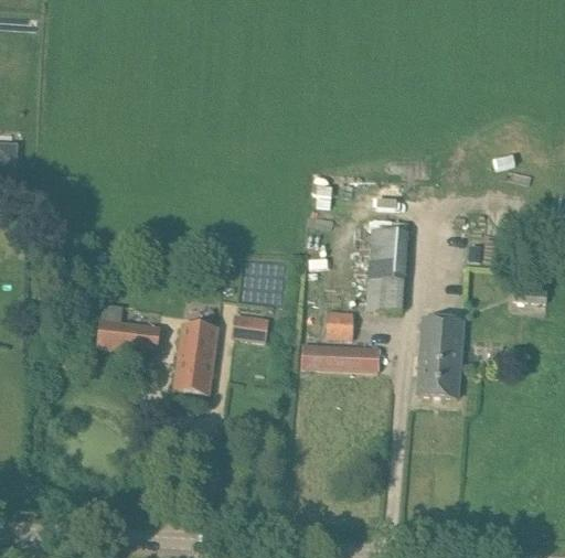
[(16,141),(0,140),(0,176),(14,179),(16,141)]
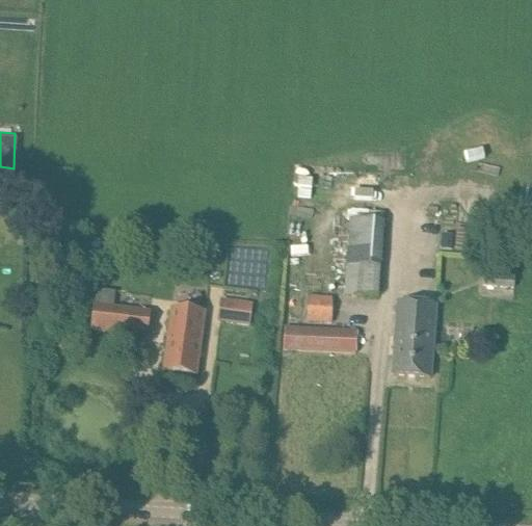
[(378,290),(384,218),(349,215),(344,287),(378,290)]
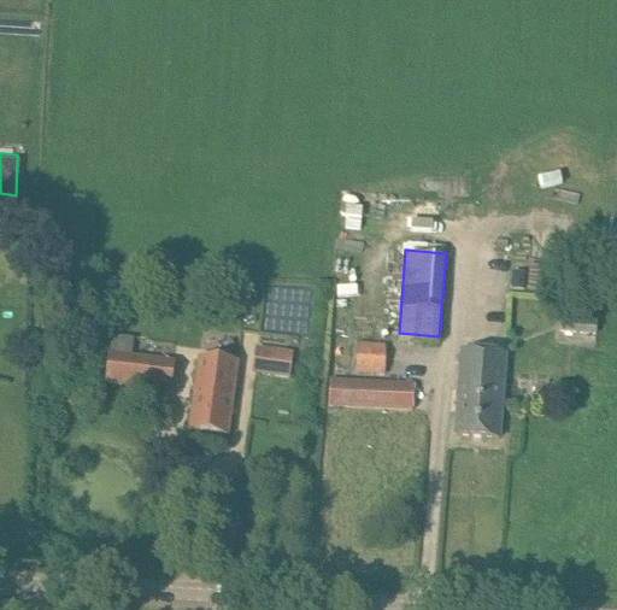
[(512,267),(511,282),(524,282),(524,267),(512,267)]
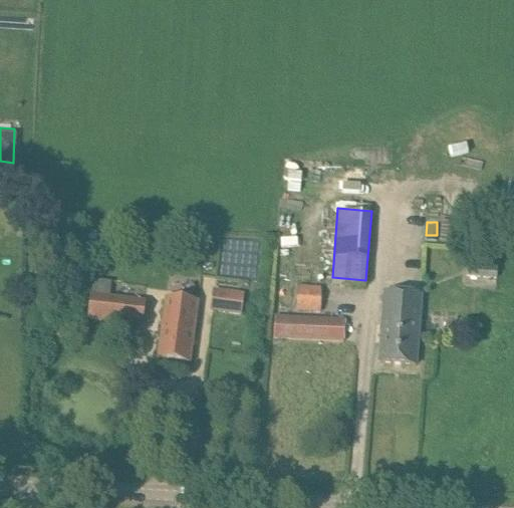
[(469,249),(468,273),(495,274),(498,250),(469,249)]
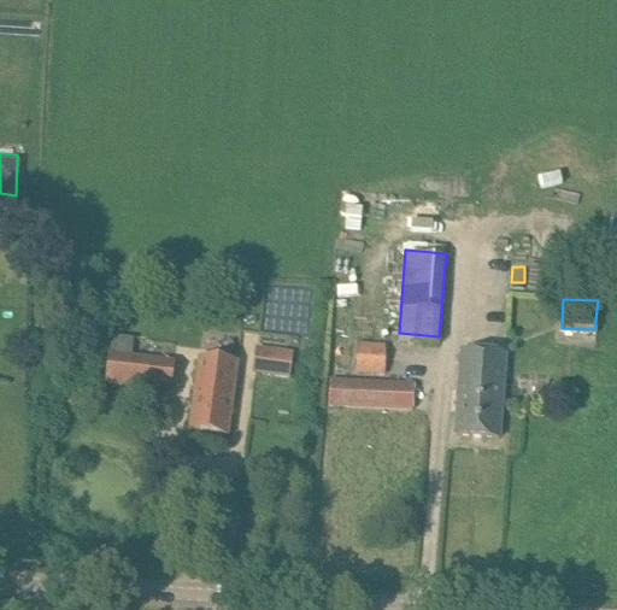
[(385,370),(385,339),(357,338),(357,369),(385,370)]
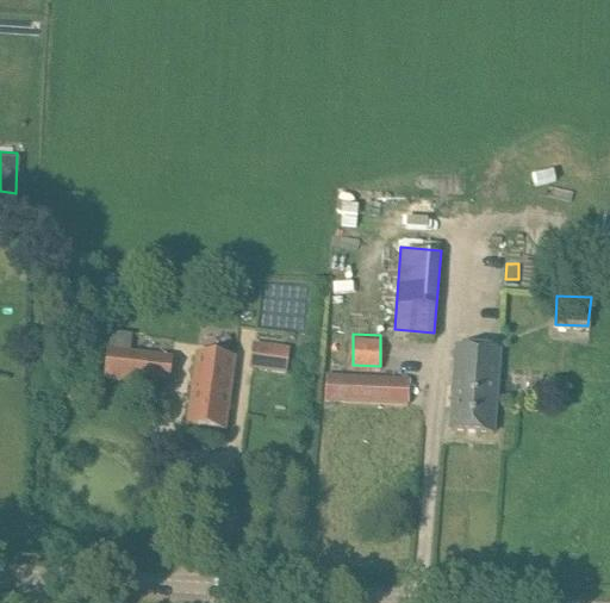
[(253,337),(249,364),(286,368),(288,342),(253,337)]
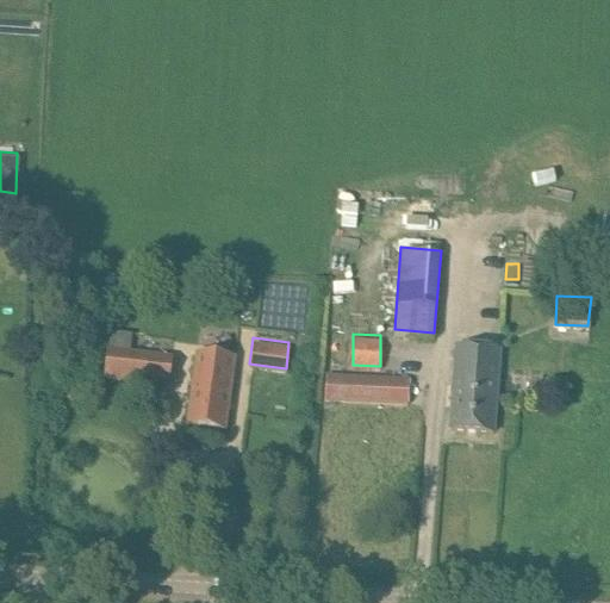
[(450,424),(492,427),(499,346),(456,342),(450,424)]
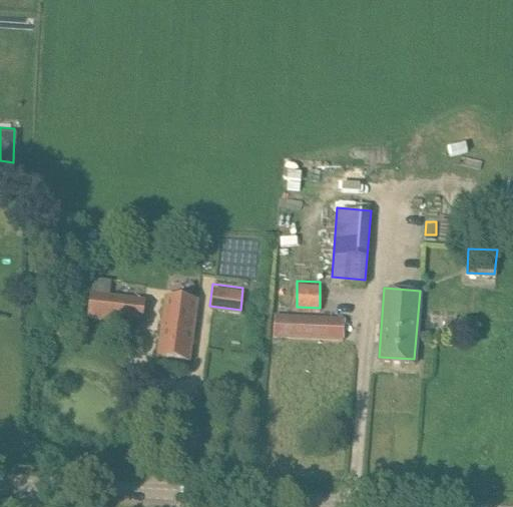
[(91,289),(89,313),(142,319),(145,295),(110,291),(91,289)]
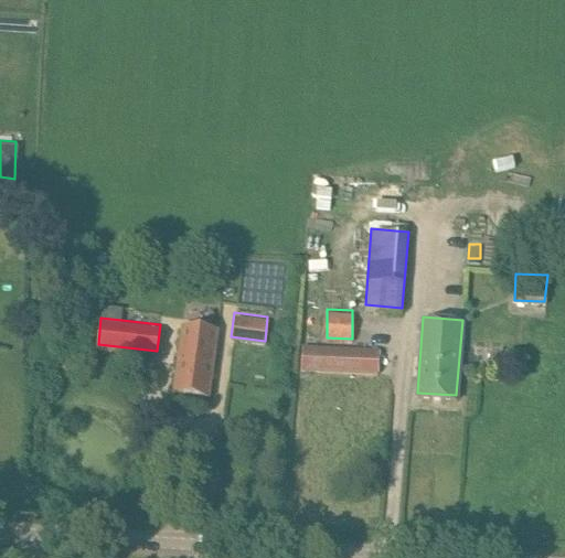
[(183,322),(173,389),(210,394),(219,326),(183,322)]
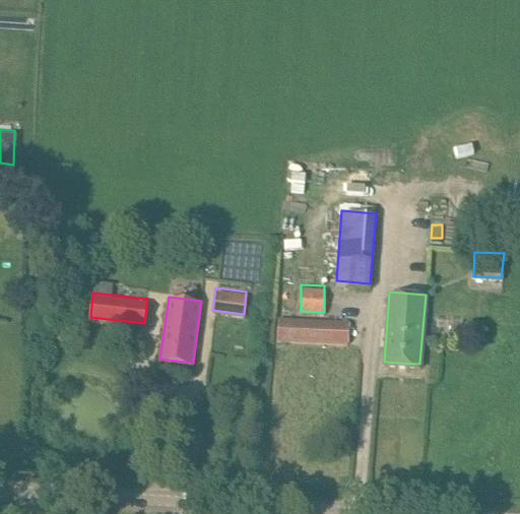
[(348,342),(348,318),(278,315),(277,340),(348,342)]
